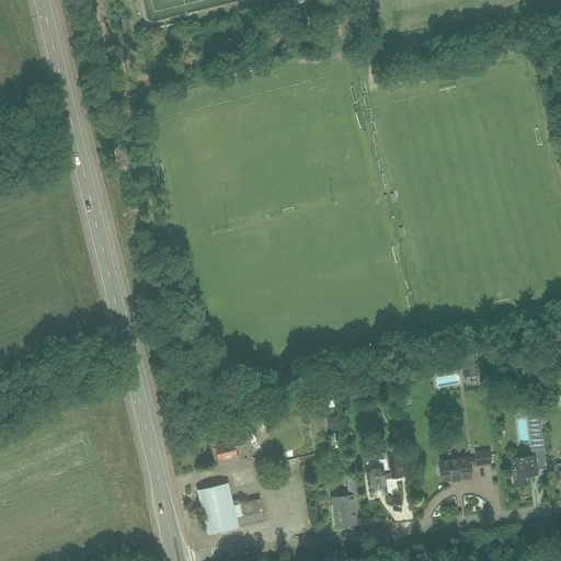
[(445,370),(446,379),(466,376),(464,367),(445,370)]
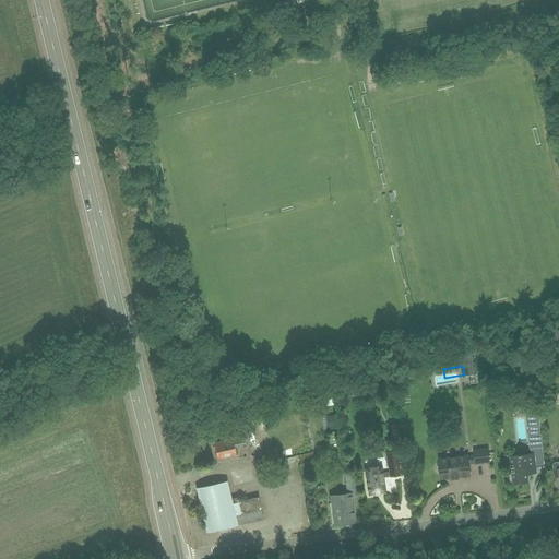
[(420,369),(408,371),(411,378),(421,376),(420,369)]
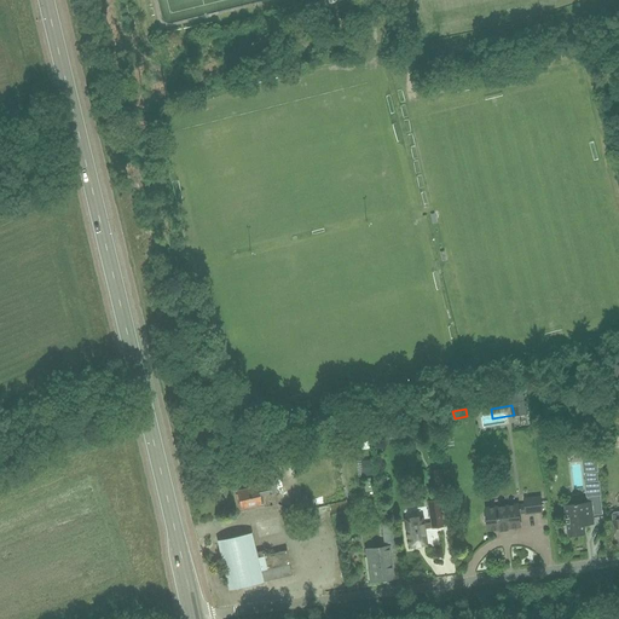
[(348,435),(319,440),(320,446),(343,441),(343,444),(348,443),(348,441),(350,440),(348,435)]
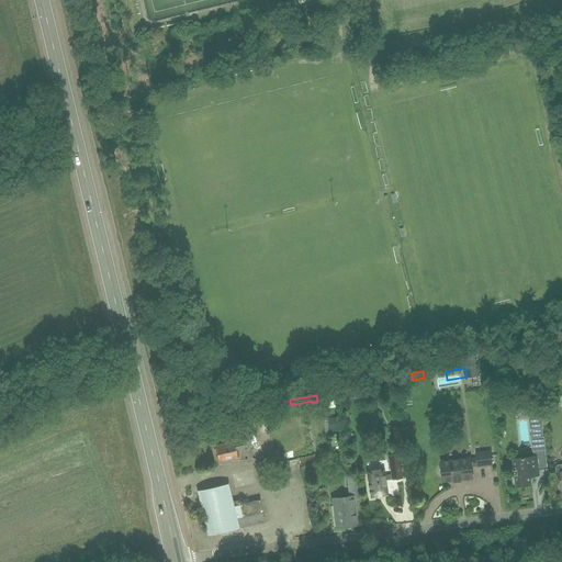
[(258,411),(284,406),(283,401),(257,405),(258,411)]
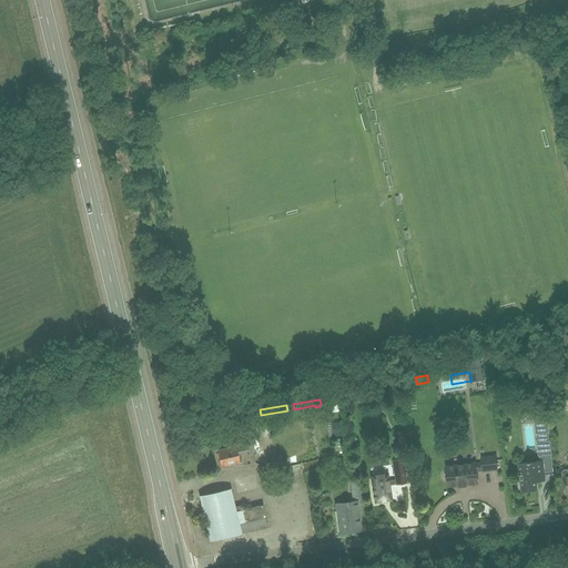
[(544,432),(545,442),(538,443),(539,455),(551,453),(549,442),(548,442),(547,432),(548,432),(547,419),(535,421),(537,433),(544,432)]
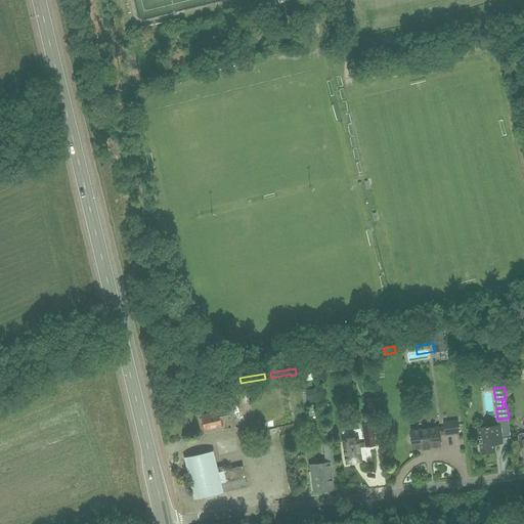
[(315,402),(313,389),(305,390),(307,403),(315,402)]
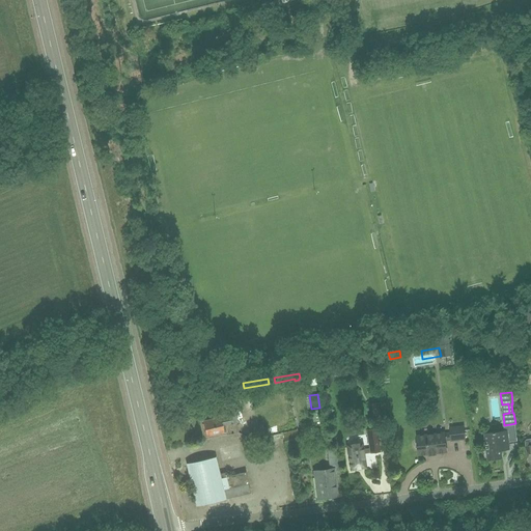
[(370,402),(372,416),(381,415),(379,397),(371,398),(372,402),(370,402)]
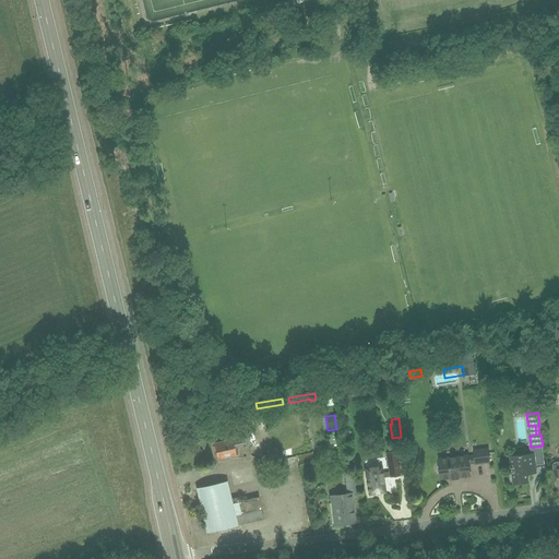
[(246,423),(239,424),(242,436),(245,445),(251,443),(246,423)]
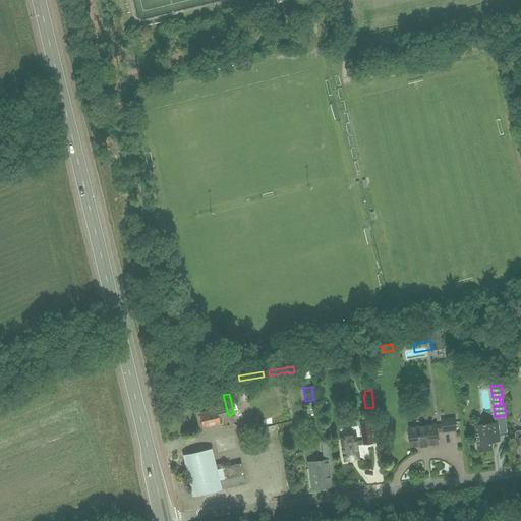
[(209,412),(199,414),(204,428),(222,423),(221,416),(228,415),(226,406),(209,410),(209,412)]
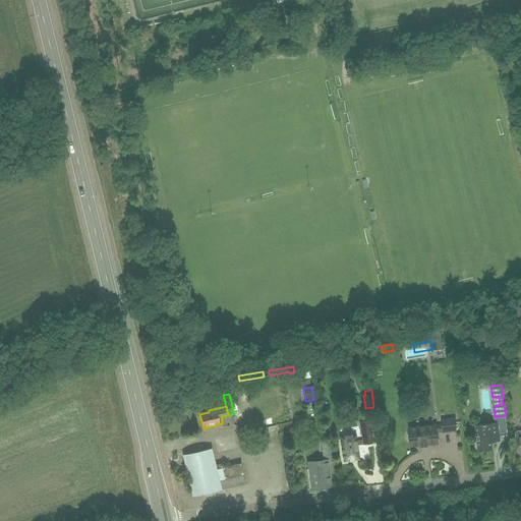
[(409,428),(411,446),(422,445),(422,446),(427,446),(427,444),(439,443),(437,431),(443,430),(443,432),(456,430),(455,418),(442,420),(443,426),(437,427),(437,425),(409,428)]
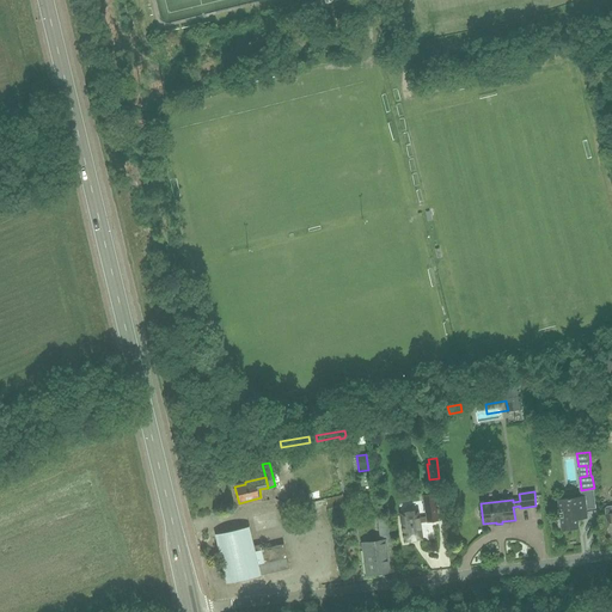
[(342,494),(325,499),(330,515),(346,510),(344,508),(346,508),(342,494)]
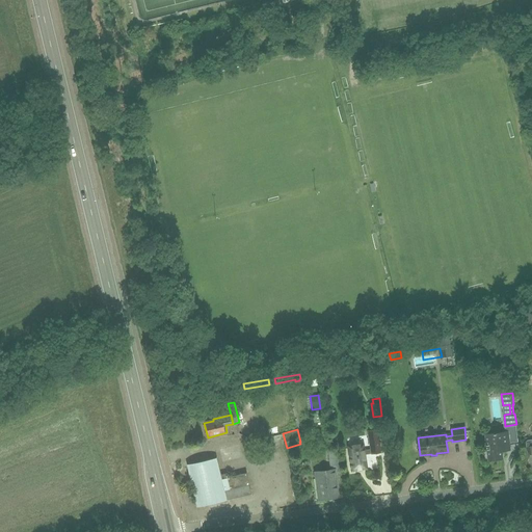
[(348,446),(351,471),(367,469),(365,455),(381,452),(380,451),(377,429),(367,430),(369,449),(364,449),(364,445),(348,446)]
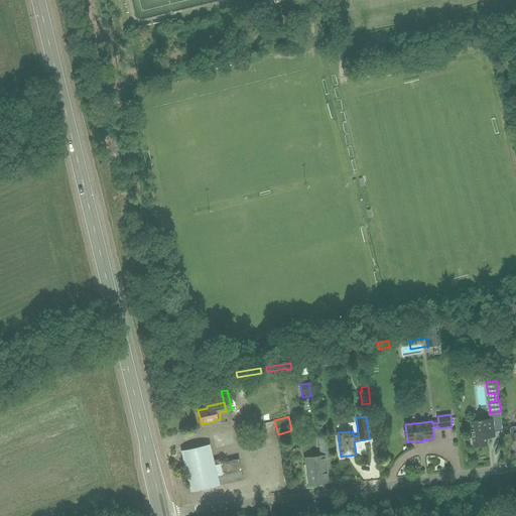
[(471,421),(474,446),(488,444),(487,437),(489,436),(491,434),(493,436),(495,436),(493,419),(471,421)]
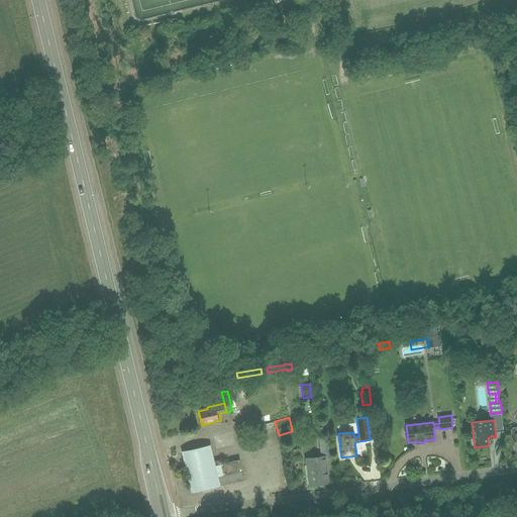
[(318,436),(320,457),(307,459),(310,485),(328,483),(325,462),(331,462),(329,435),(318,436)]
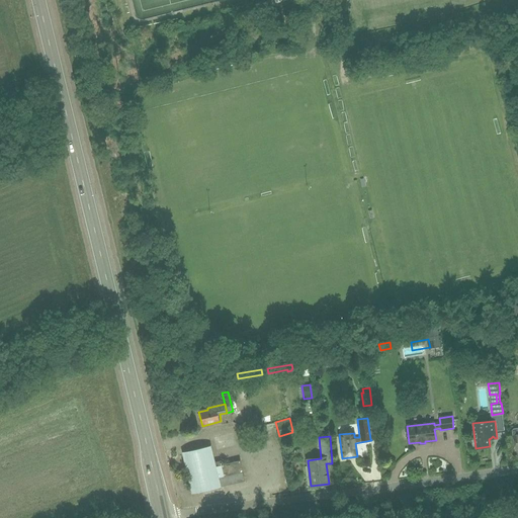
[(221,461),(213,463),(209,447),(182,453),(192,493),(219,487),(217,478),(242,471),(240,460),(222,464),(221,461)]
